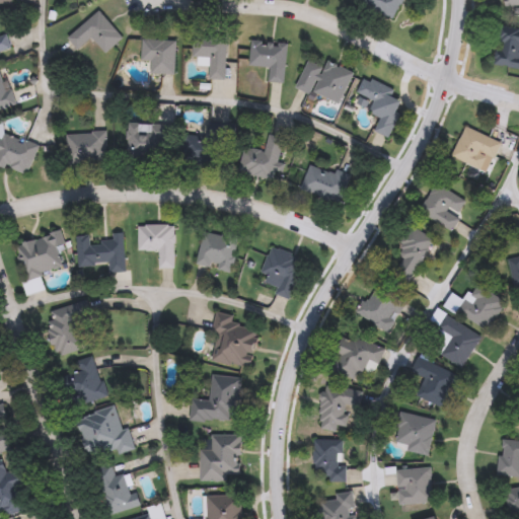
[(402,0),(394,20),(359,4),(360,0),(402,0)]
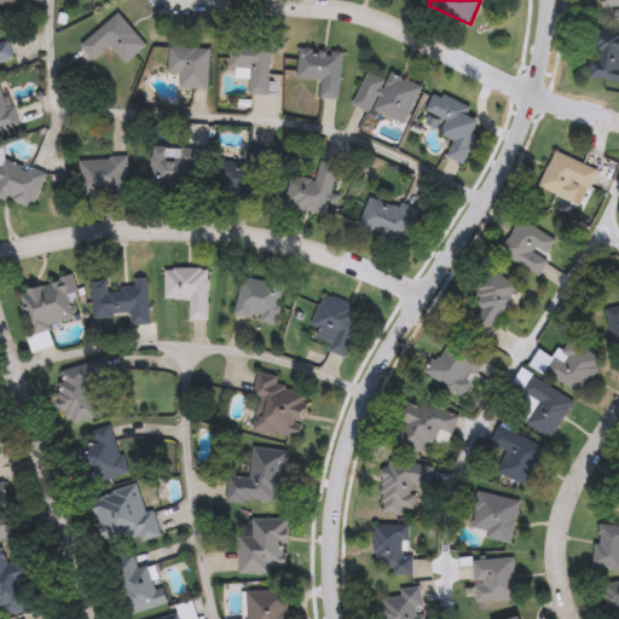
[(80,45),(117,13),(145,46),(125,64),(109,46),(93,61),(80,45)]
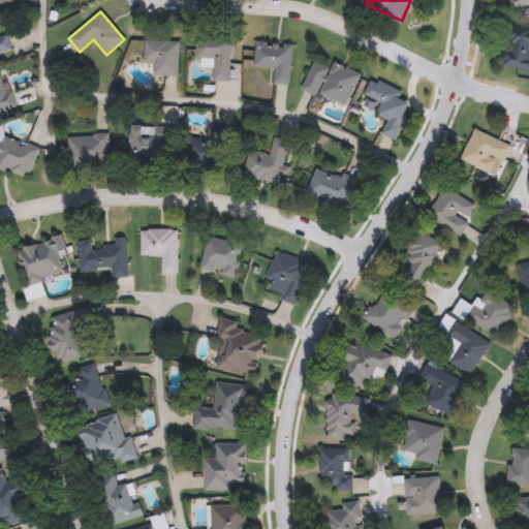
[(528,70),(506,67),(511,28),(528,30),(528,70)]
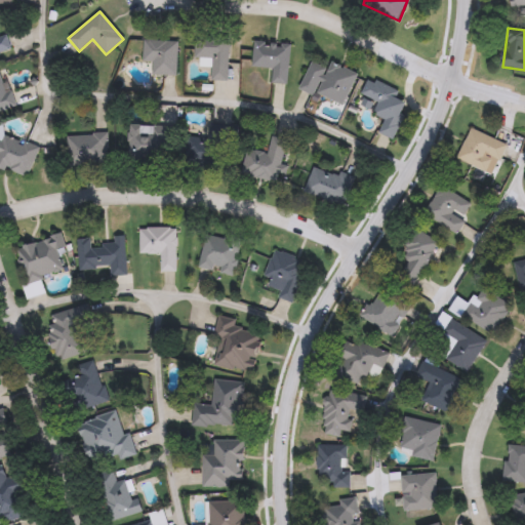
[(0,32),(5,31),(10,50),(0,52),(0,32)]
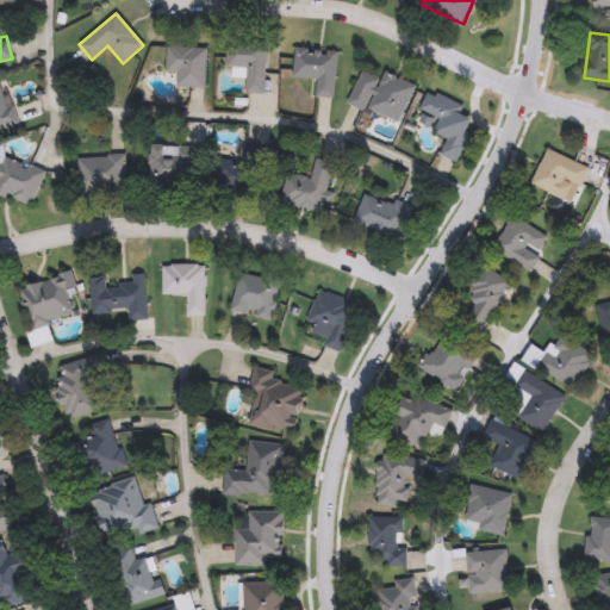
[(300,36),(299,78),(321,79),(321,97),(346,97),(348,47),(321,45),(322,36),(300,36)]
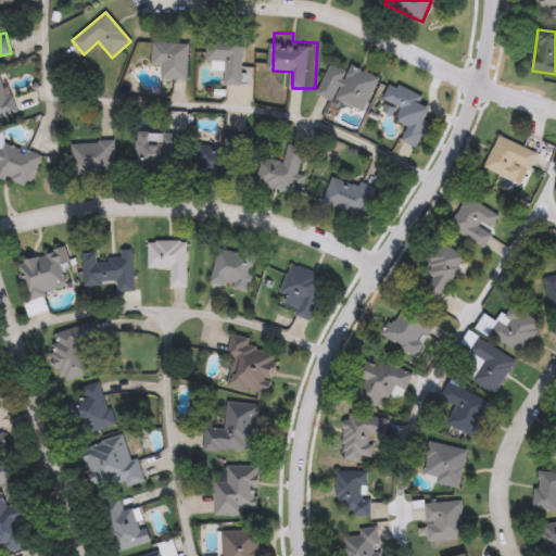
[(223,85),(224,70),(207,70),(209,37),(241,38),(240,86),(223,85)]
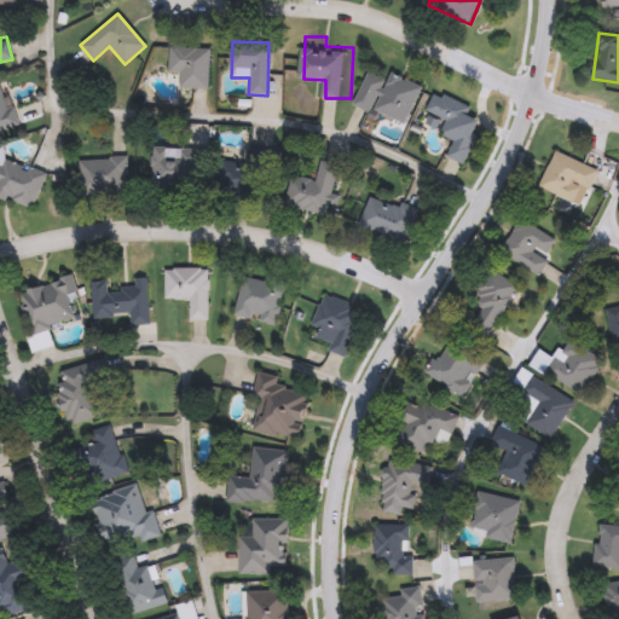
[(209,48),(208,90),(179,88),(179,73),(168,73),(168,47),(209,48)]
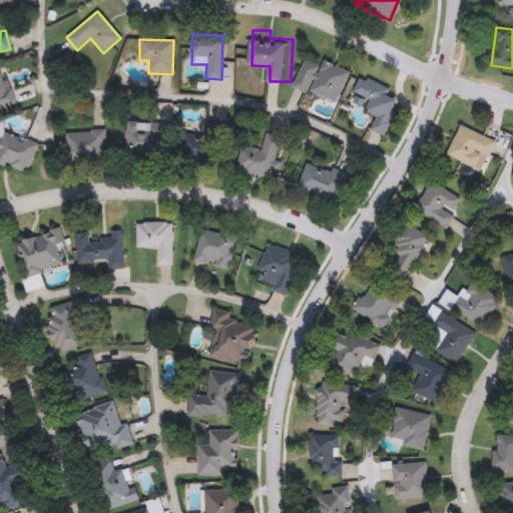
[(311,54),(297,82),(313,90),(320,84),(343,96),(357,68),(331,54),(327,62),(311,54)]
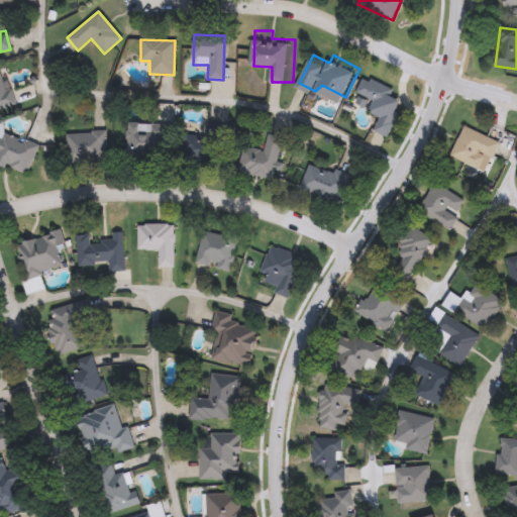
[(0,109),(0,72),(4,72),(11,107),(0,109)]
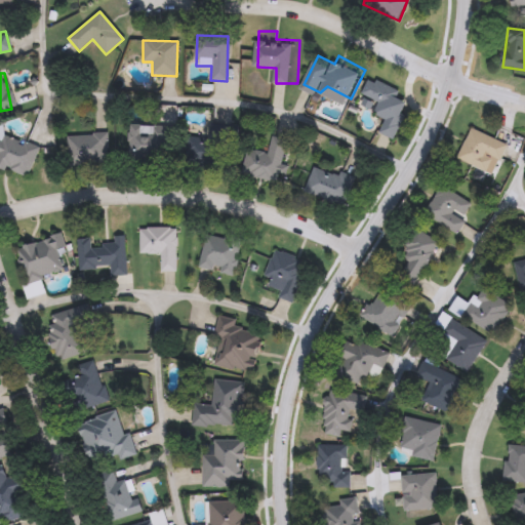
[(374,77),(367,91),(382,99),(377,110),(391,117),(385,127),(400,135),(413,111),(408,108),(412,101),(402,95),(406,88),(384,77),(381,81),(374,77)]
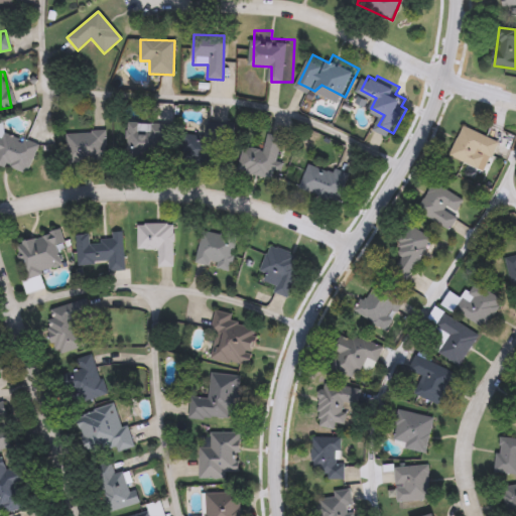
[(469,119),(455,150),(488,164),(493,152),(501,152),(508,136),(469,119)]
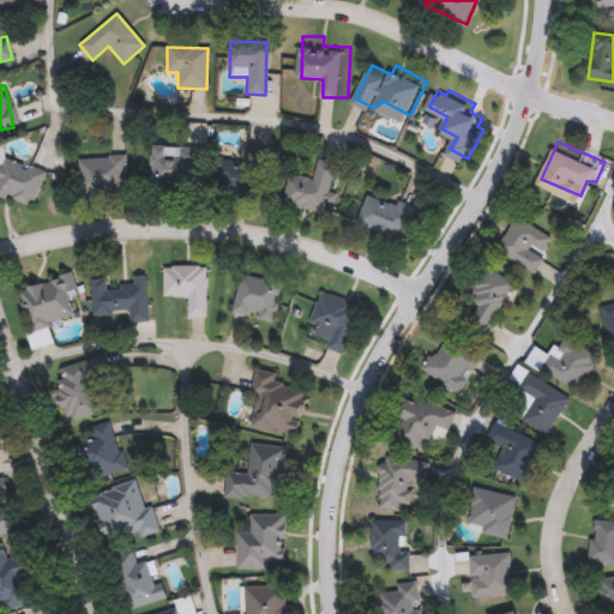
[(150,188),(150,146),(196,146),(197,188),(150,188)]
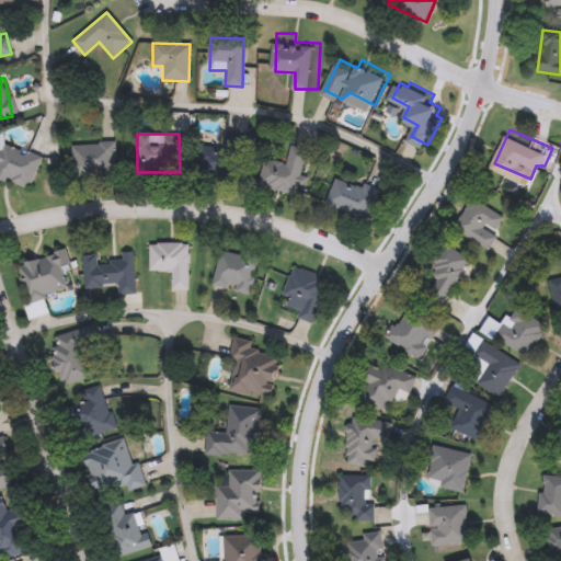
[(239,134),(238,178),(198,176),(199,146),(222,147),(222,134),(239,134)]
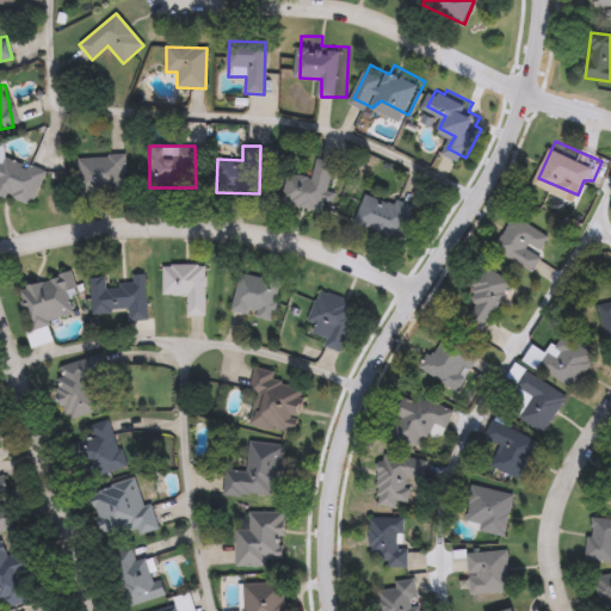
[(0,150),(45,170),(30,207),(0,193),(0,150)]
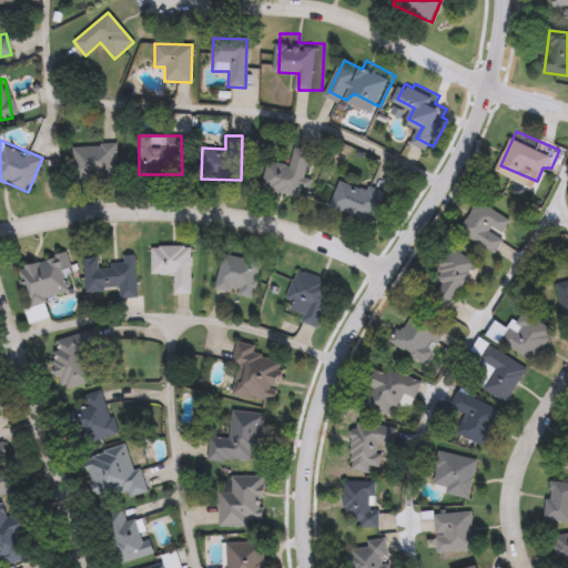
[(300,140),(294,160),(275,155),(269,184),(307,194),(310,184),(317,186),(320,175),(314,174),(321,144),(300,140)]
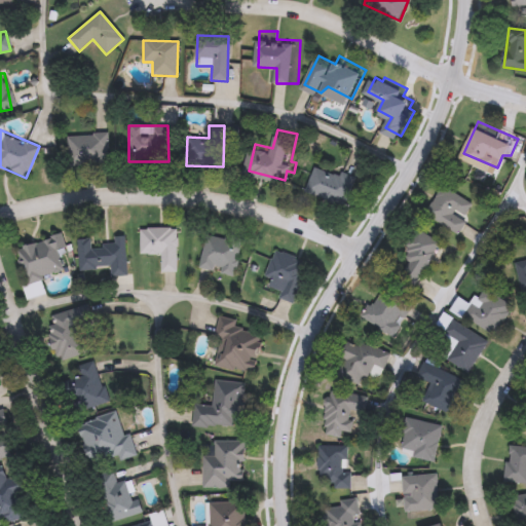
[(67,137),(107,136),(108,164),(67,165),(67,137)]
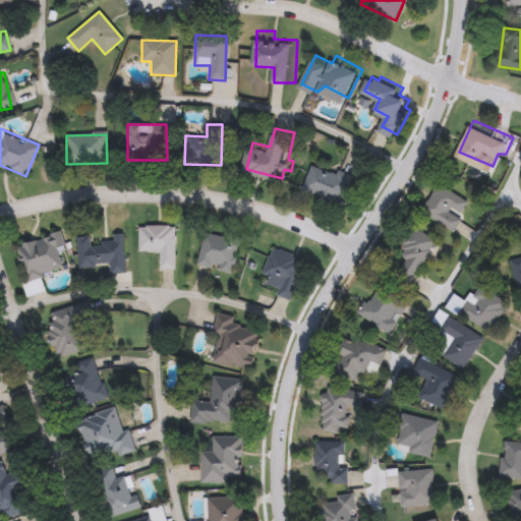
[(343,204),(302,192),(309,166),(350,177),(343,204)]
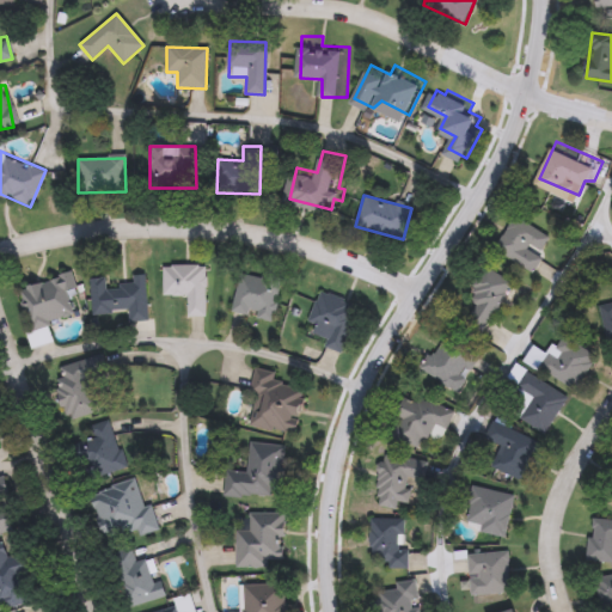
[(499,240),(539,264),(546,252),(531,244),(536,237),(551,246),(560,231),(519,207),(499,240)]
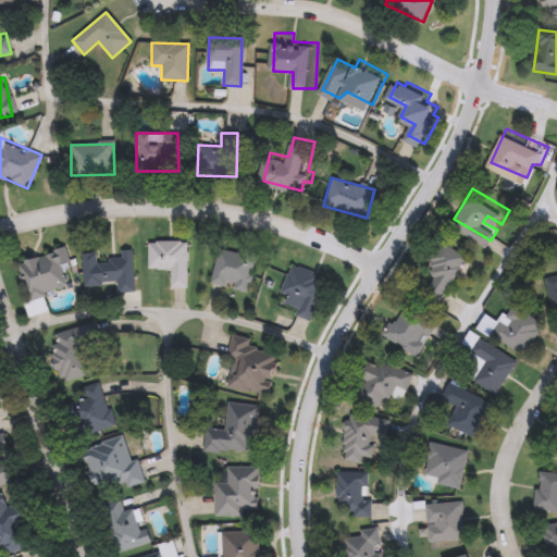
[(148,242),(186,242),(186,288),(170,288),(170,269),(148,269),(148,242)]
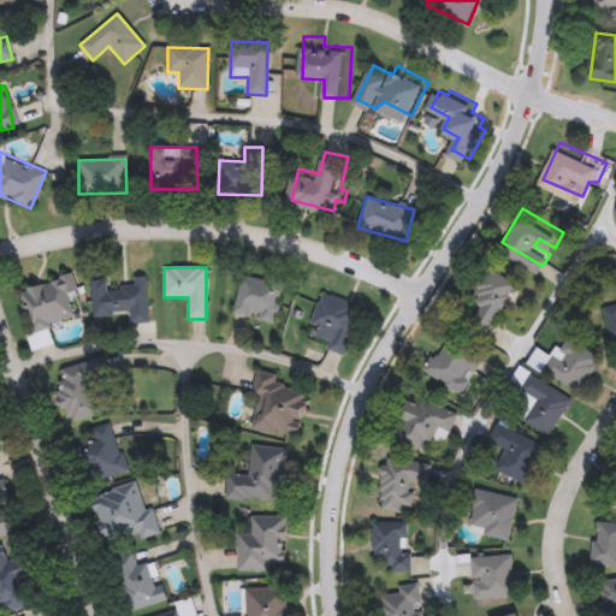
[(467,326),(478,306),(468,301),(485,268),(515,285),(487,337),(467,326)]
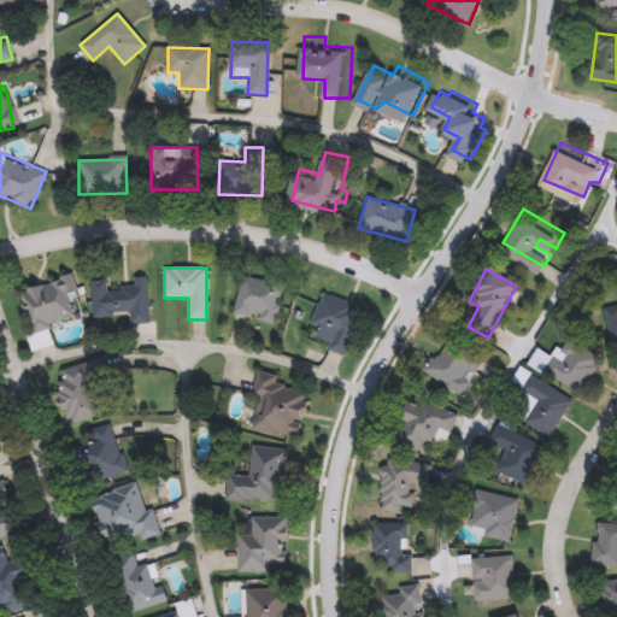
[(31,330),(19,291),(72,275),(76,291),(68,293),(74,318),(31,330)]
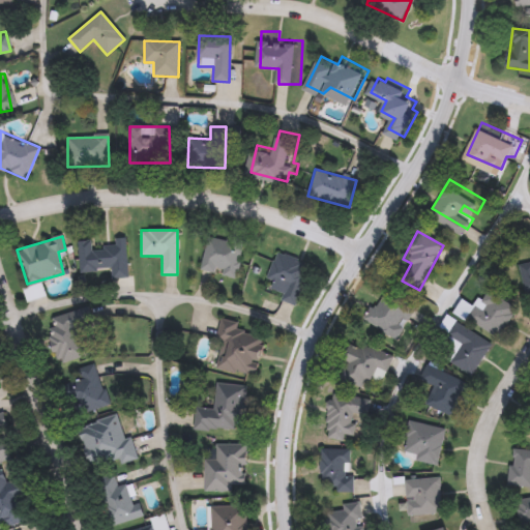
[(236,278),(200,270),(207,237),(243,244),(236,278)]
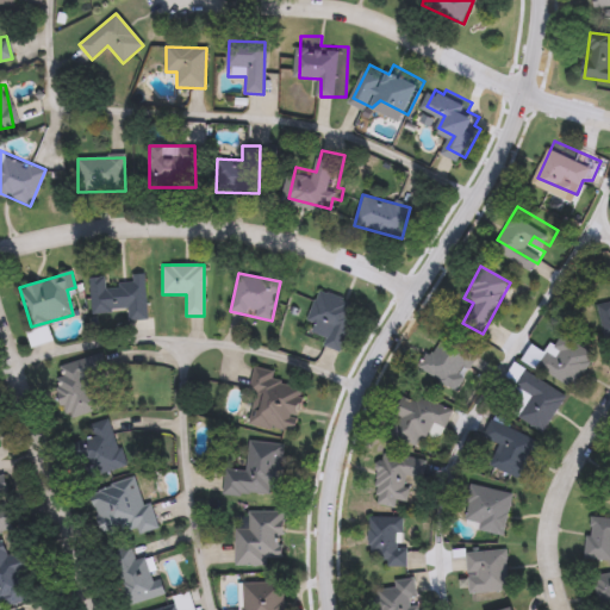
[(89,278),(106,278),(106,285),(131,284),(130,275),(144,274),(147,319),(129,321),(128,311),(92,313),(89,278)]
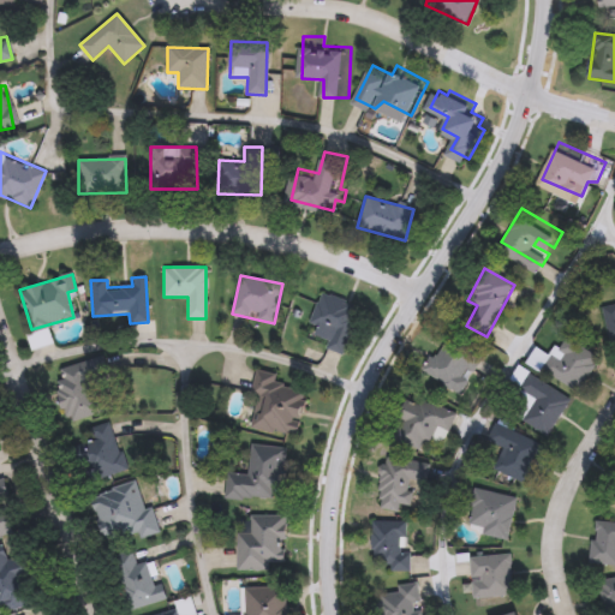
[(326,350),(332,333),(310,326),(320,293),(359,305),(344,354),(326,350)]
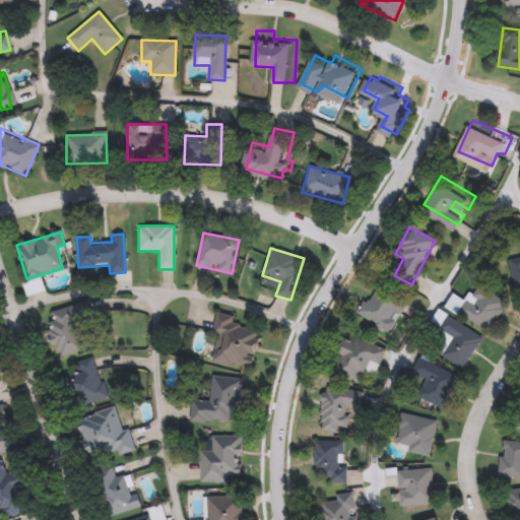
[(361,315),(381,285),(404,302),(393,319),(398,323),(390,335),(361,315)]
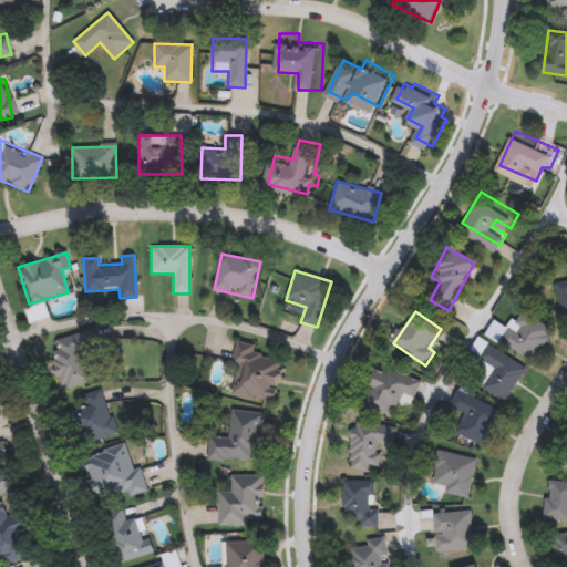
[(486,336),(495,322),(509,330),(521,312),(553,331),(533,363),(486,336)]
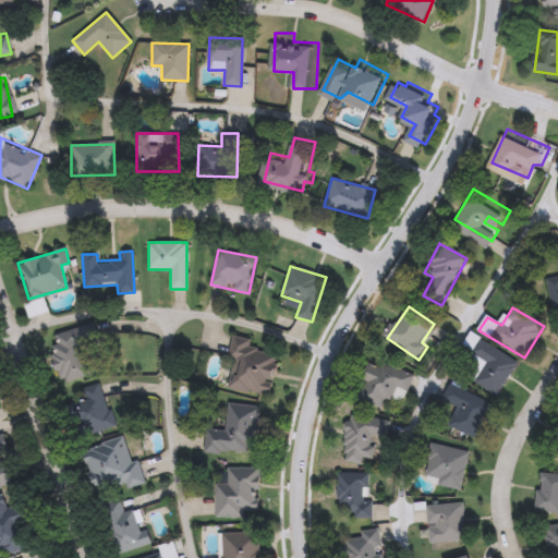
[(101,373),(64,385),(62,385),(52,353),(56,353),(52,344),(57,342),(55,336),(94,323),(97,336),(91,338),(101,373)]
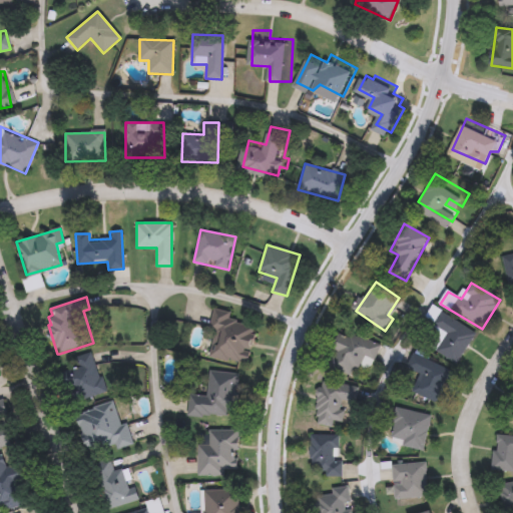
[(477,334),(459,365),(436,352),(447,332),(426,320),(434,308),(477,334)]
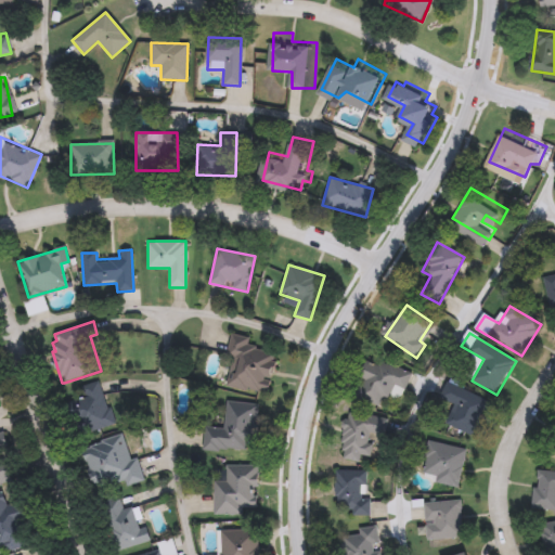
[(233,337),(276,347),(266,395),(222,385),(233,337)]
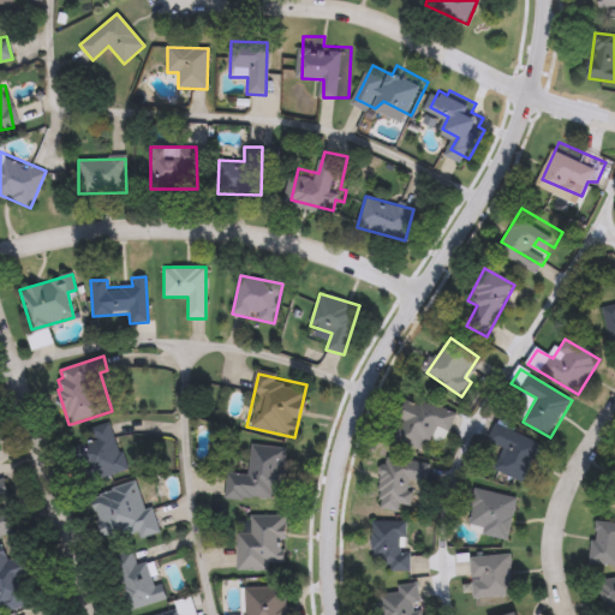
[(411,398),(457,416),(445,446),(427,440),(422,452),(394,441),(411,398)]
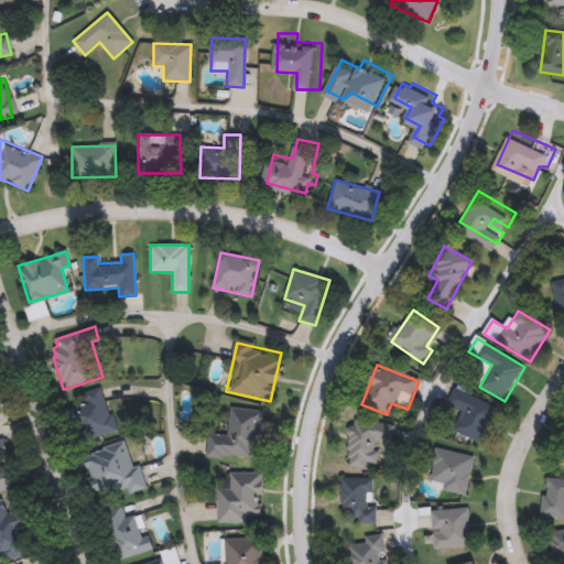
[(102,387),(115,432),(87,440),(75,394),(102,387)]
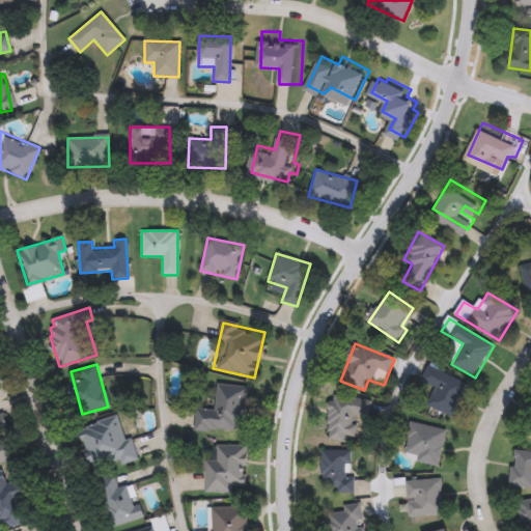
[(469,384),(455,418),(427,408),(436,388),(422,383),(428,368),(469,384)]
